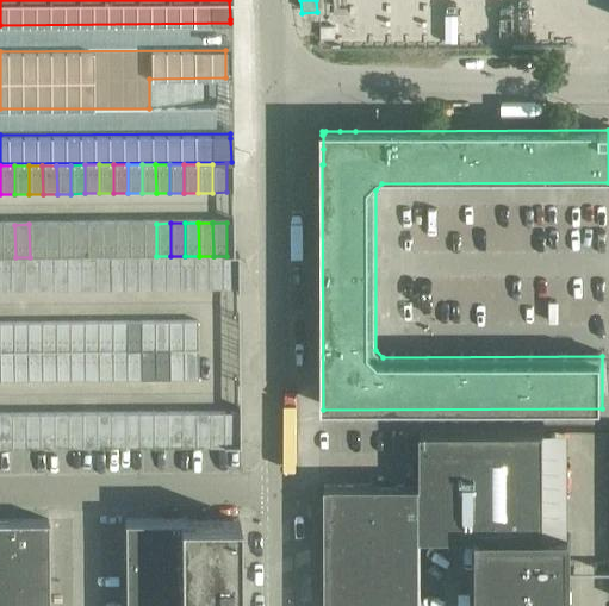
[(43,224),(29,224),(30,257),(43,257),(43,224)]
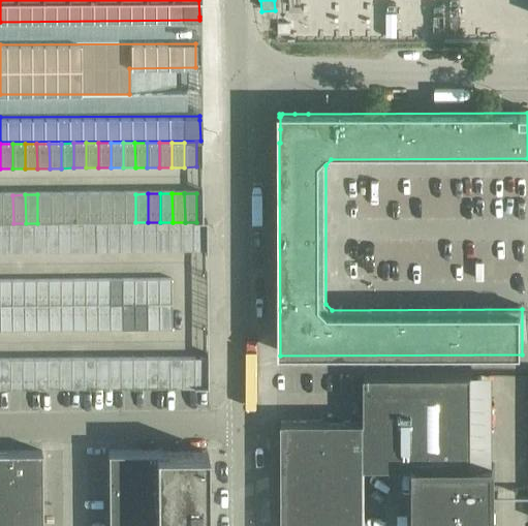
[(50,194),(37,194),(37,223),(50,223),(50,194)]
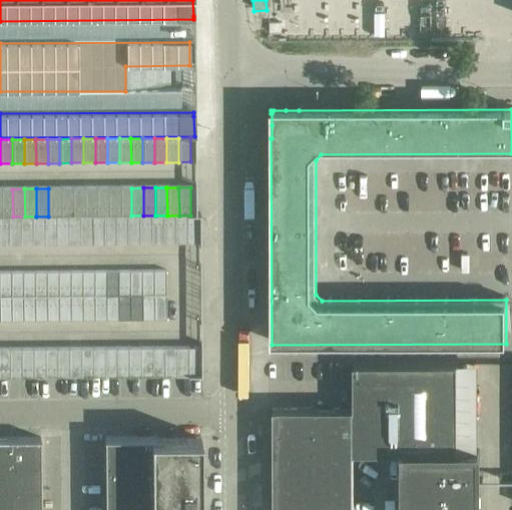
[(60,188),(48,188),(48,216),(60,216),(60,188)]
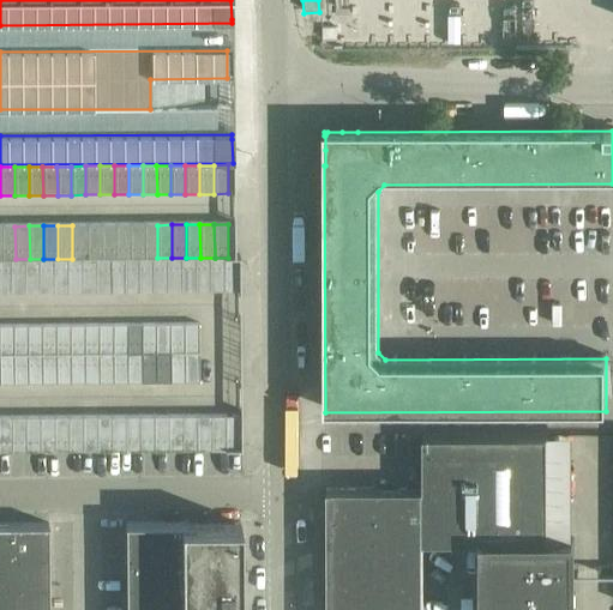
[(86,225),(72,225),(72,259),(86,259),(86,225)]
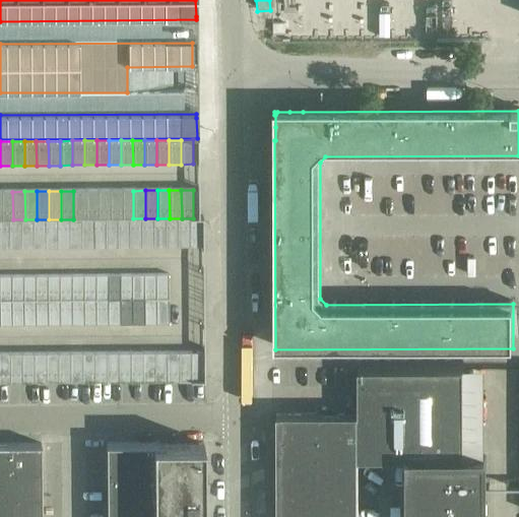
[(85,191),(73,191),(73,219),(85,219),(85,191)]
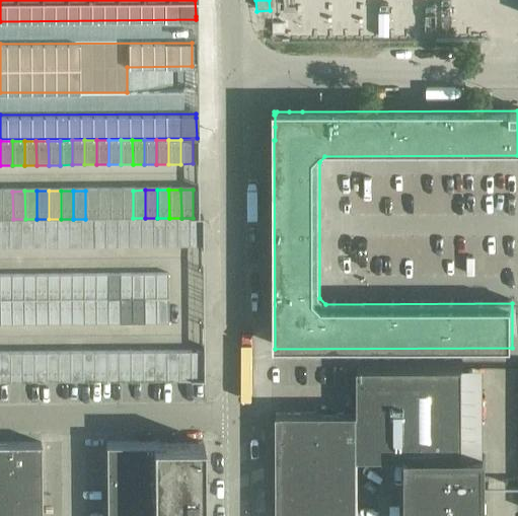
[(96,191),(85,191),(85,219),(97,219),(96,191)]
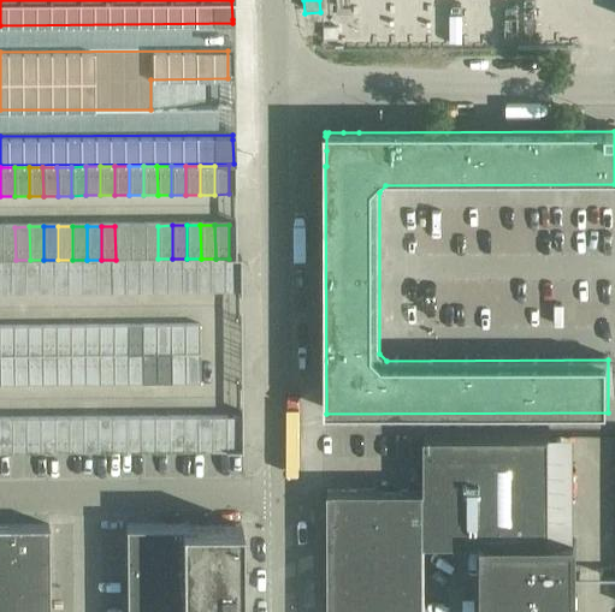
[(129,226),(114,226),(116,260),(129,260),(129,226)]
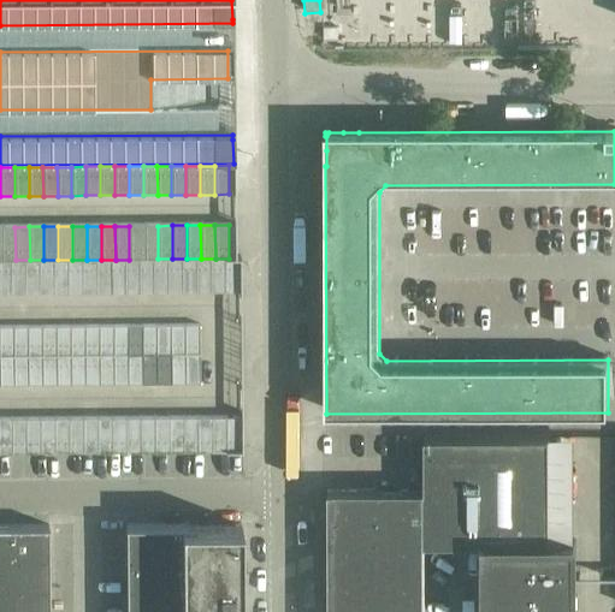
[(143,226),(129,226),(129,260),(143,260),(143,226)]
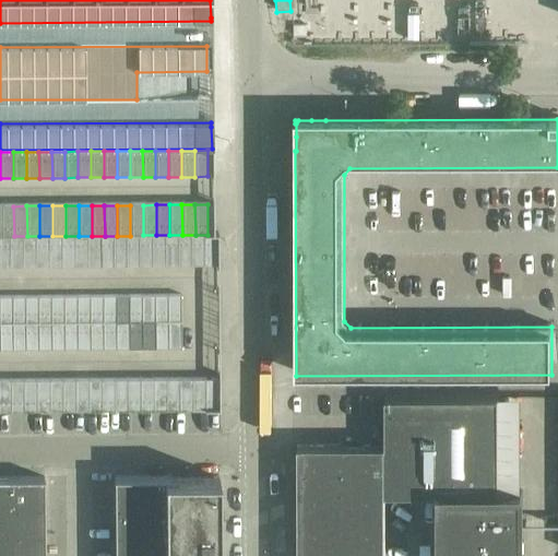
[(143,205),(130,205),(130,236),(143,235),(143,205)]
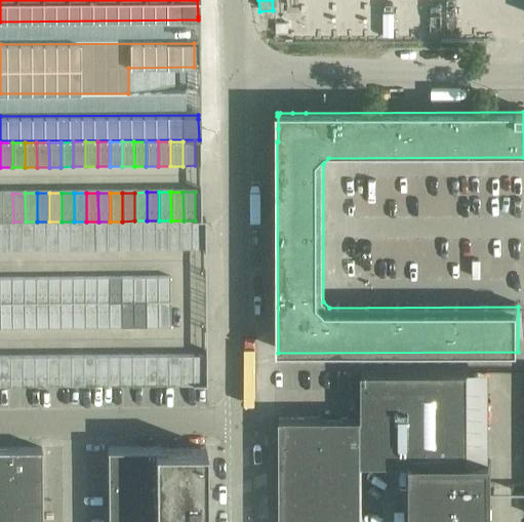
[(12,194),(1,194),(1,223),(13,222),(12,194)]
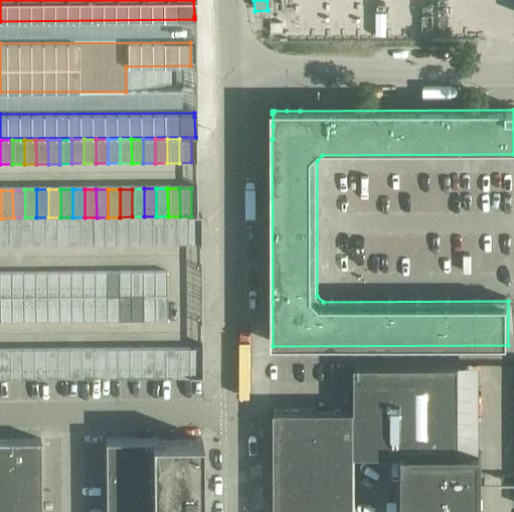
[(115,217),(103,218),(103,246),(115,245),(115,217)]
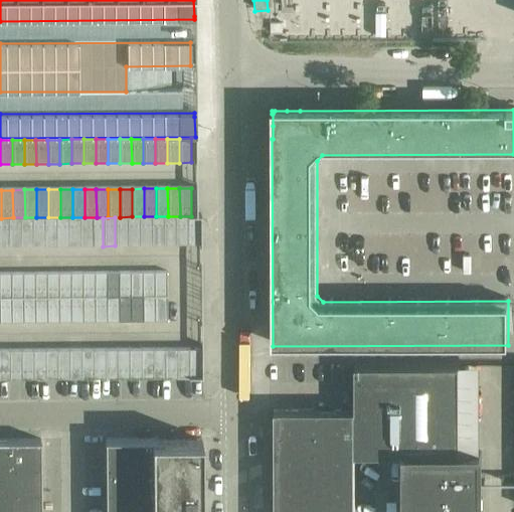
[(127,217),(115,217),(115,245),(127,245),(127,217)]
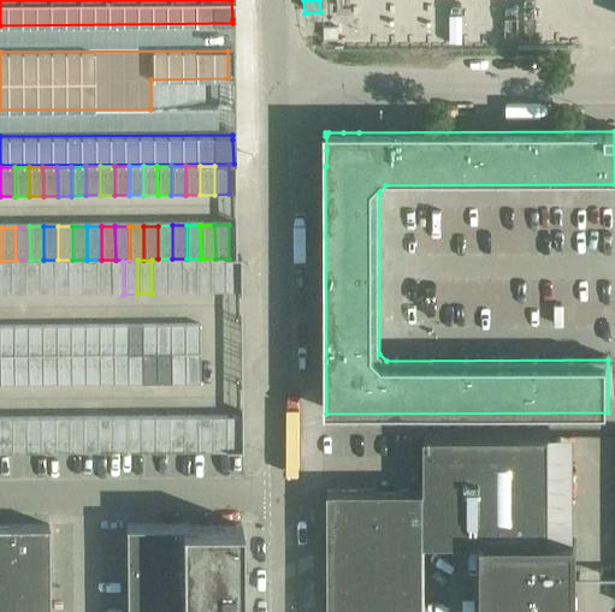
[(166,260),(152,260),(152,293),(166,293),(166,260)]
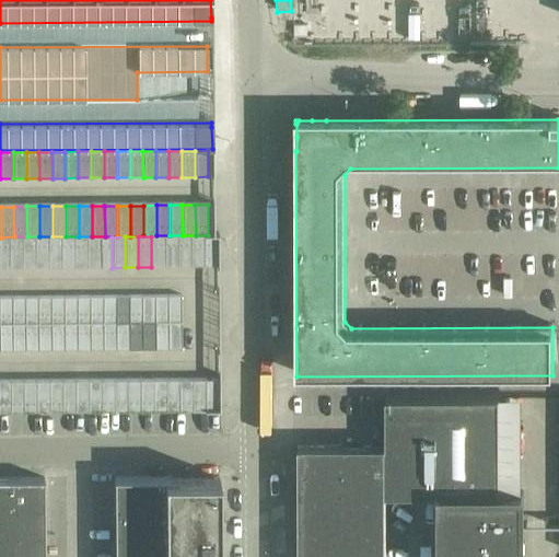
[(164,236),(151,236),(151,267),(164,267),(164,236)]
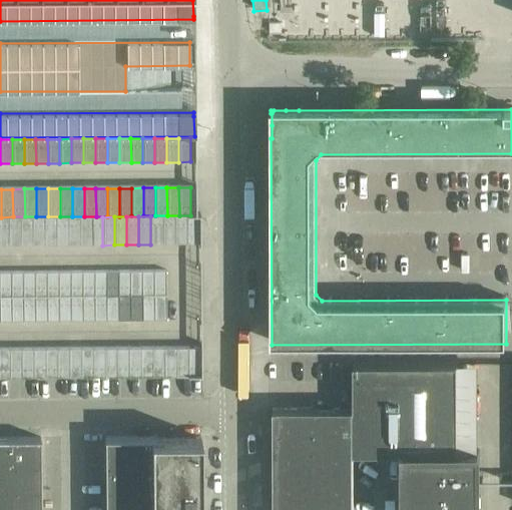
[(162,216),(150,216),(150,244),(162,244),(162,216)]
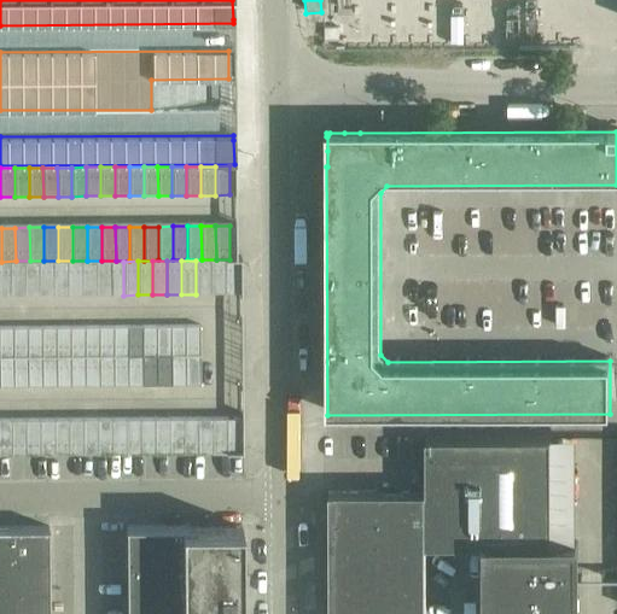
[(209,261),(196,261),(196,294),(210,294),(209,261)]
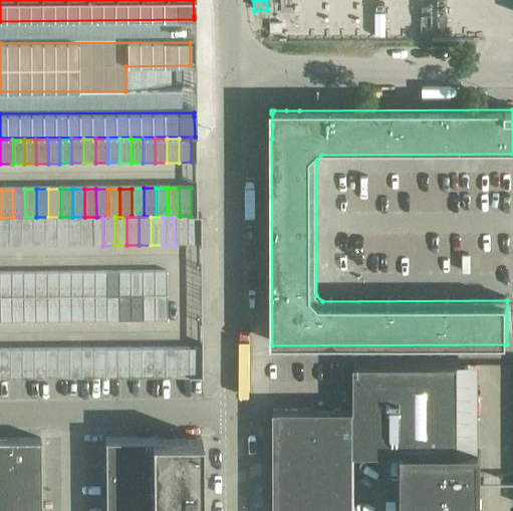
[(186,217),(174,217),(175,245),(187,245),(186,217)]
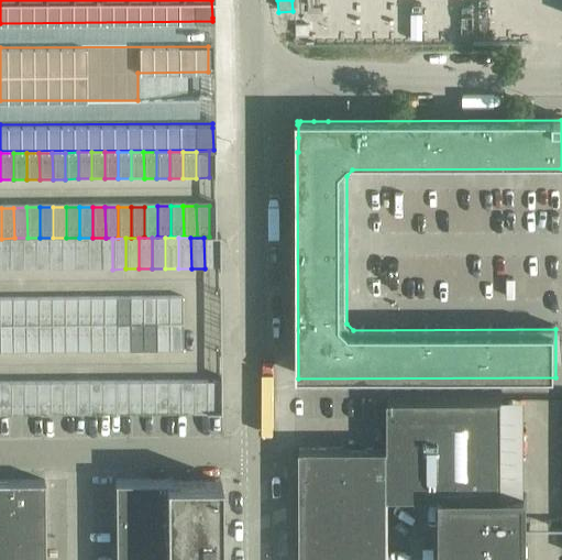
[(213,238),(204,238),(205,268),(216,267),(217,268),(217,238),(213,238)]
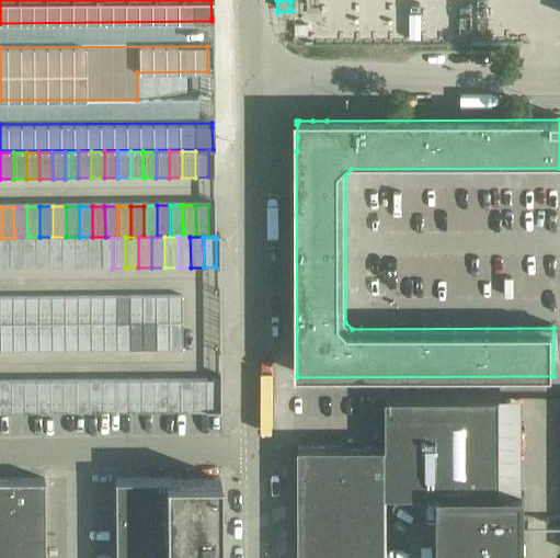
[(21,238),(8,239),(8,270),(21,269),(21,238)]
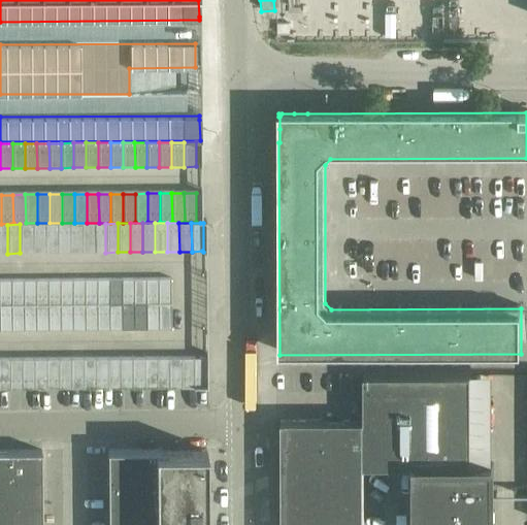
[(32,224),(20,224),(20,253),(32,253),(32,224)]
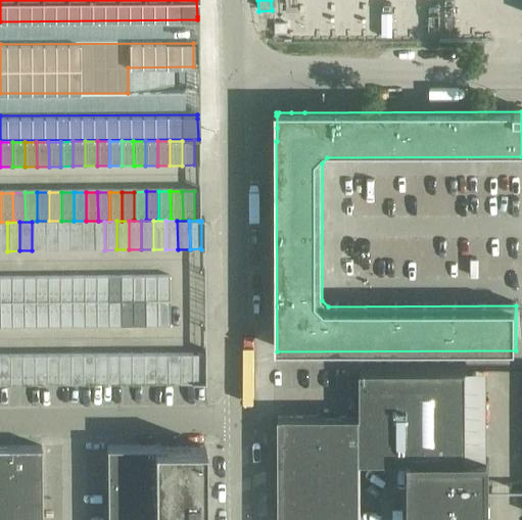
[(44,222),(32,222),(32,250),(44,250),(44,222)]
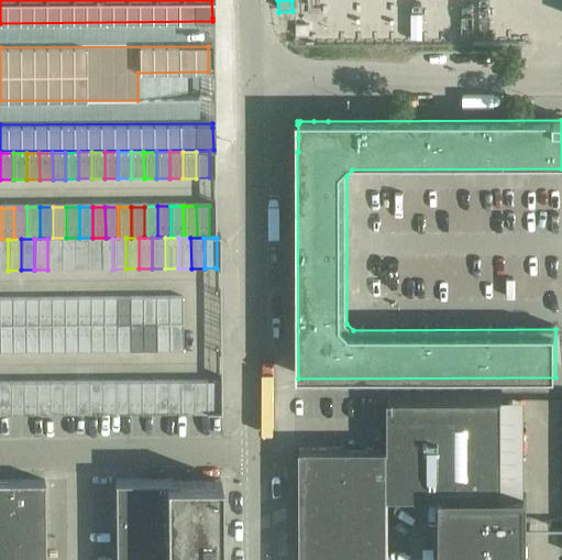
[(61,239),(47,239),(47,270),(61,270),(61,239)]
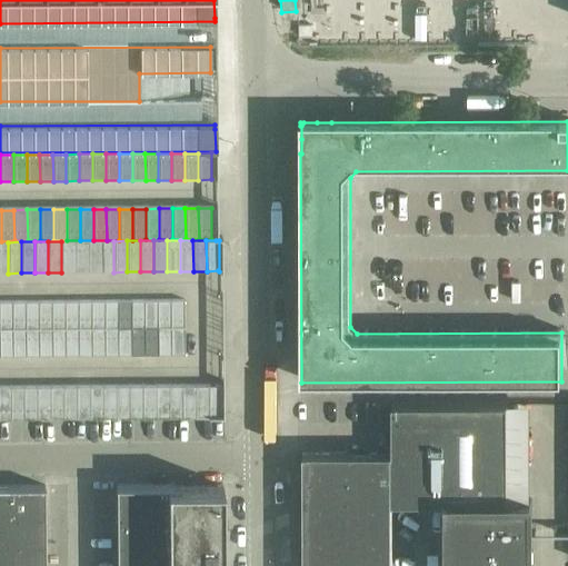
[(75,241),(61,241),(61,272),(75,272),(75,241)]
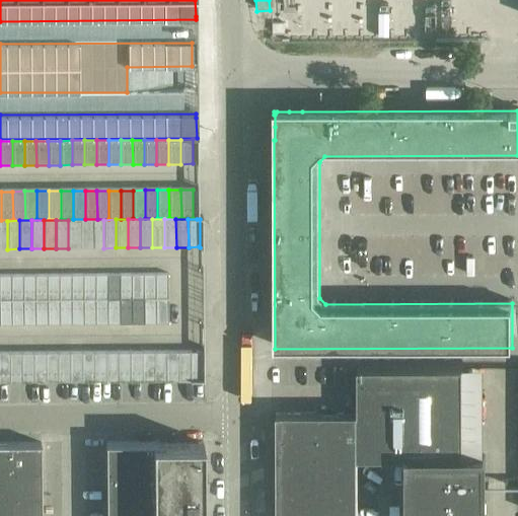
[(80,220),(68,220),(68,248),(80,248),(80,220)]
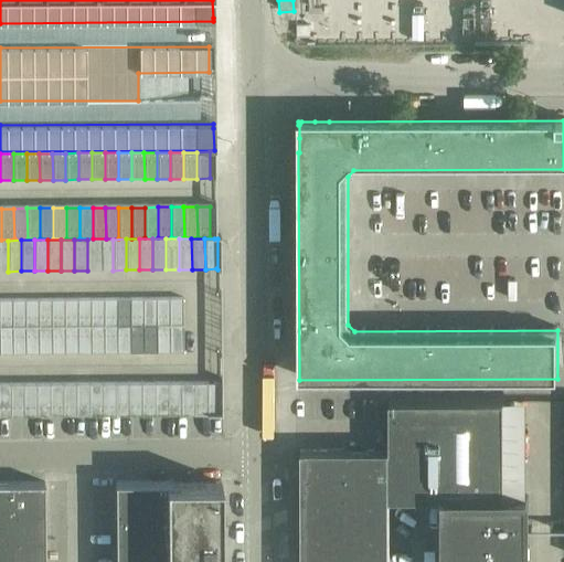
[(99,240),(87,240),(87,271),(100,271),(99,240)]
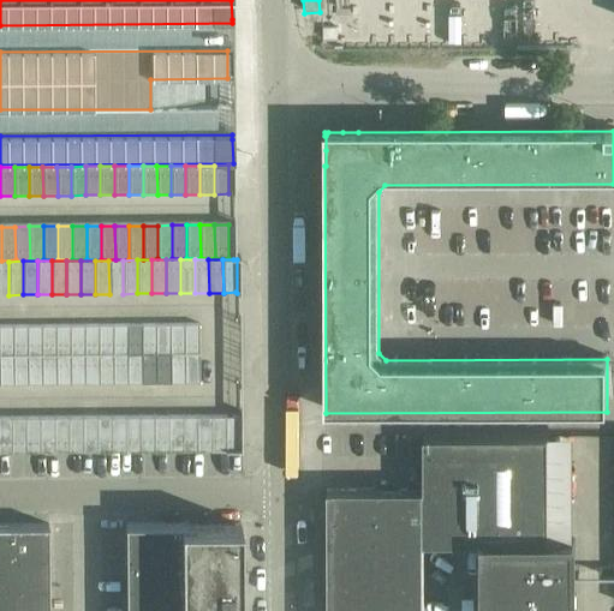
[(123,261),(108,261),(109,294),(123,294),(123,261)]
